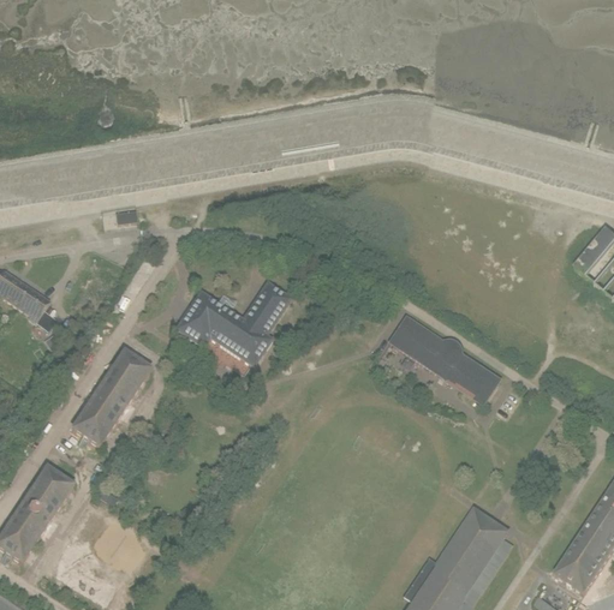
[(117,210),(118,221),(137,220),(136,209),(117,210)]
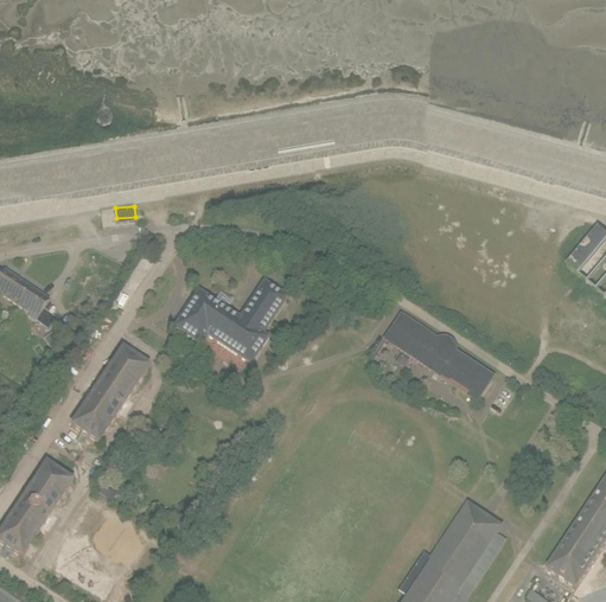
[(566,258),(576,268),(605,234),(605,230),(597,222),(566,258)]
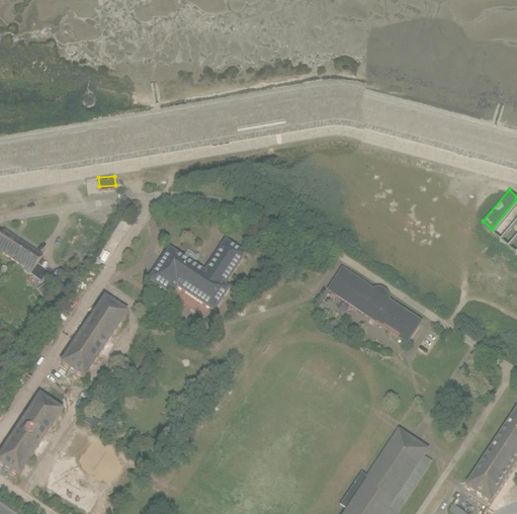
[(18,195),(7,205),(10,208),(20,199),(18,195)]
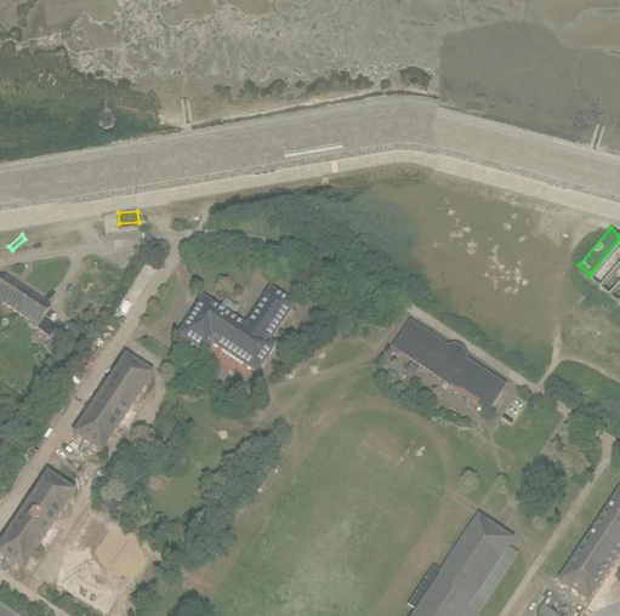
[(0,298),(1,296),(16,306),(26,289),(13,283),(1,275),(0,277),(0,298)]
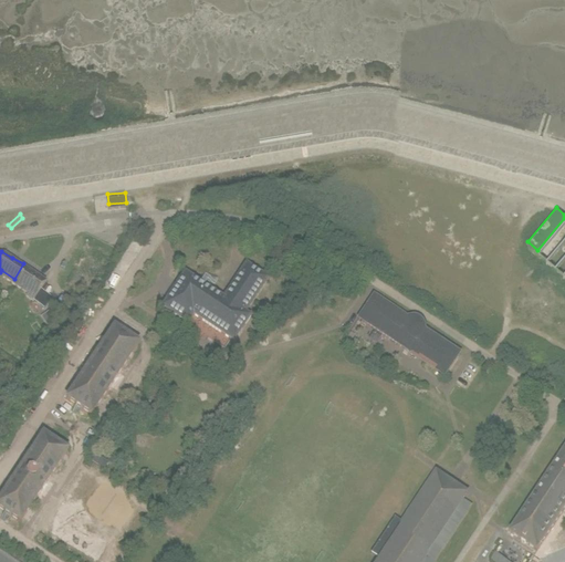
[(244,253),(221,289),(185,263),(173,282),(160,301),(187,319),(192,311),(234,339),(253,310),(248,305),(271,271),(244,253)]
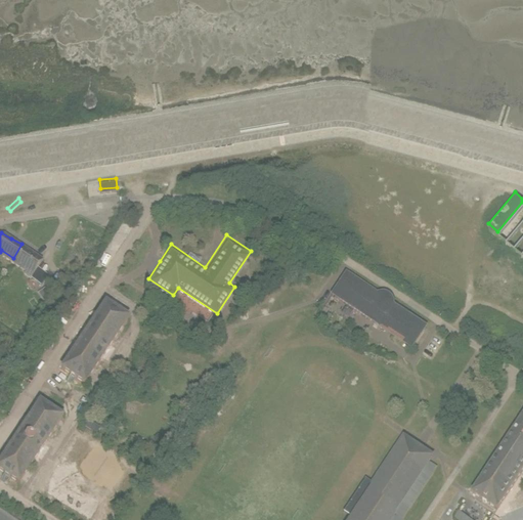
[(22,244),(13,258),(26,265),(23,270),(30,274),(41,255),(31,249),(22,244)]
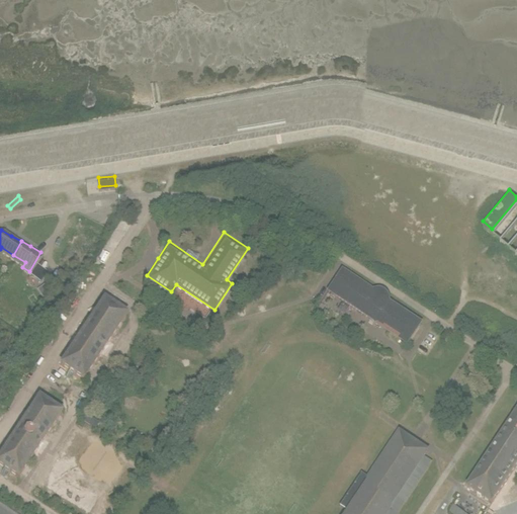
[(373,284),(341,262),(326,285),(368,314),(407,339),(422,317),(389,294),(389,291),(388,287),(383,283),(378,282),(373,284)]
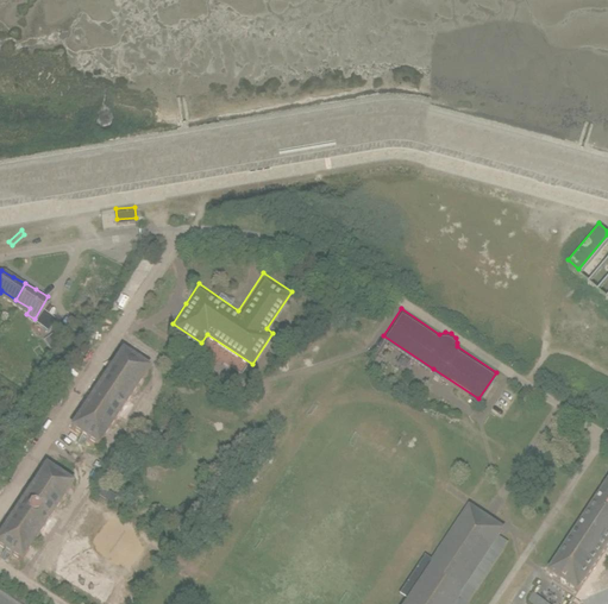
[(52,344),(61,337),(54,327),(63,320),(60,316),(50,323),(54,329),(45,335),(52,344)]
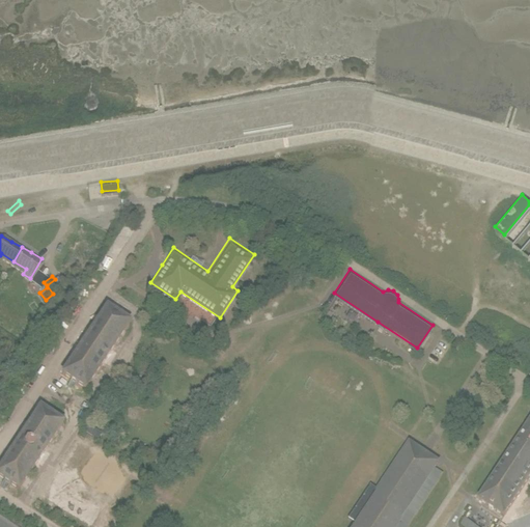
[(132,317),(106,299),(80,336),(58,369),(84,387),(132,317)]
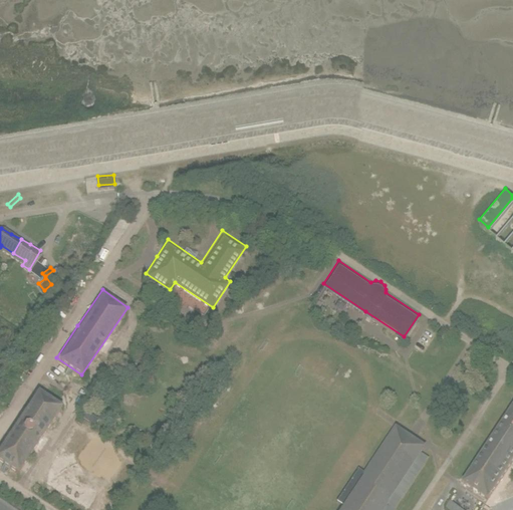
[(62,398),(40,384),(17,422),(0,448),(0,458),(18,469),(62,398)]
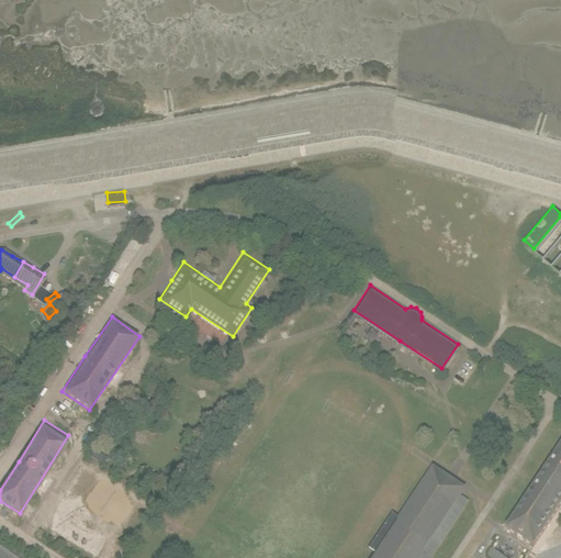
[(519,534),(533,542),(560,497),(560,436),(543,464),(505,524),(519,534)]
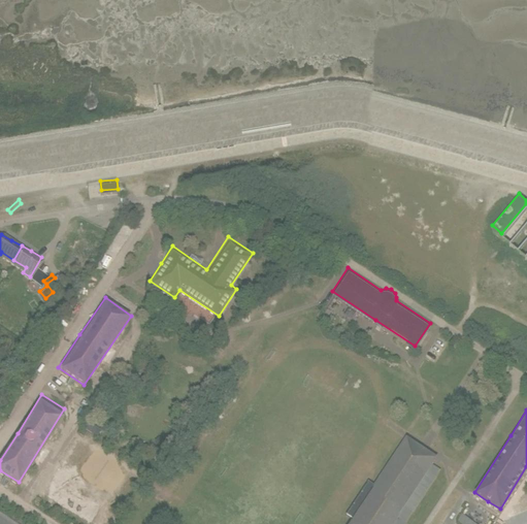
[(436,454),(406,434),(374,482),(371,480),(368,478),(346,510),(352,515),(344,523),(401,523),(440,467),(431,460),(436,454)]
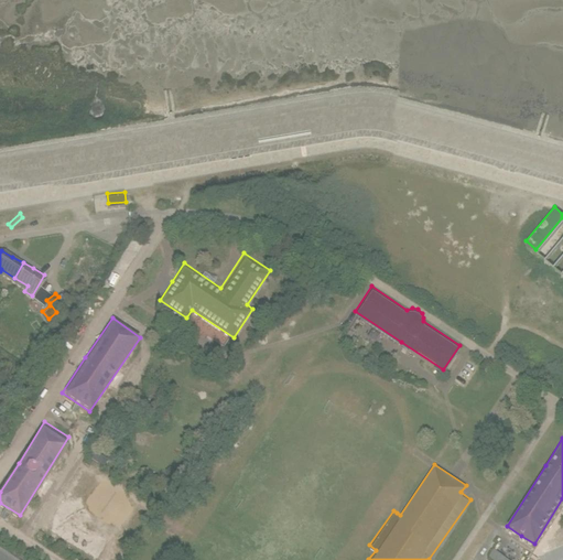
[(494,546),(488,553),(497,559),(511,559),(512,559),(494,546)]
